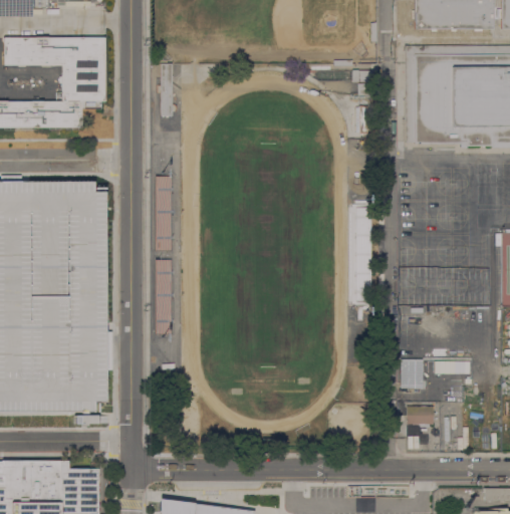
[(485,29),(485,31),(477,31),(477,29),(459,29),(459,31),(454,31),(454,29),(440,29),(440,31),(435,31),(435,29),(418,29),(418,19),(416,19),(416,10),(417,10),(417,0),(496,0),(496,29),(485,29)]
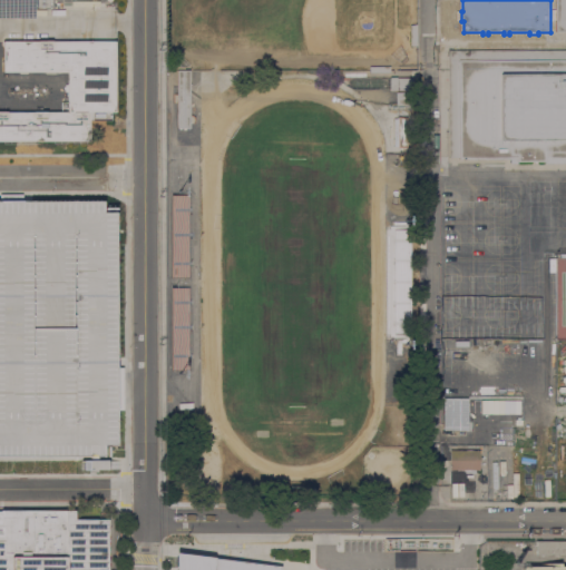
[(0,111),(70,111),(71,72),(6,71),(6,41),(117,41),(117,59),(118,59),(118,112),(107,111),(107,117),(97,117),(97,112),(96,112),(96,119),(93,119),(93,141),(88,141),(88,144),(75,144),(75,141),(70,141),(69,144),(57,144),(57,141),(39,141),(39,144),(26,144),(26,141),(19,141),(19,144),(7,144),(7,141),(0,141),(0,111)]
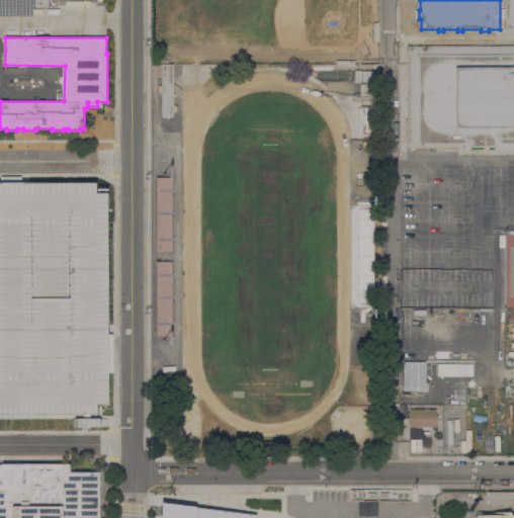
[(513,55),(420,55),(420,144),(411,144),(411,47),(513,47),(513,55)]
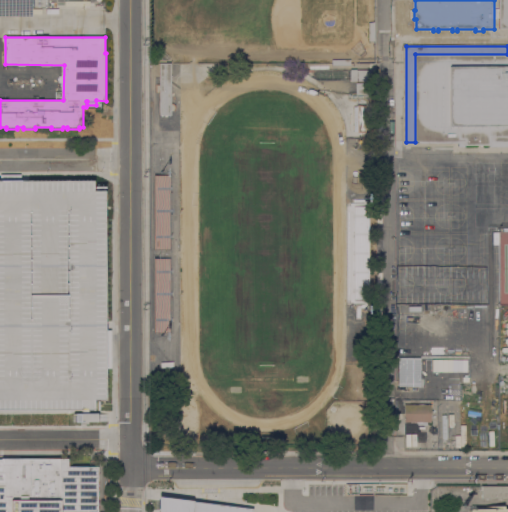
[(415,54),(507,54),(507,147),(492,147),(468,147),(468,148),(461,148),(461,144),(456,144),(456,146),(419,146),(419,143),(415,143),(415,142),(415,54)]
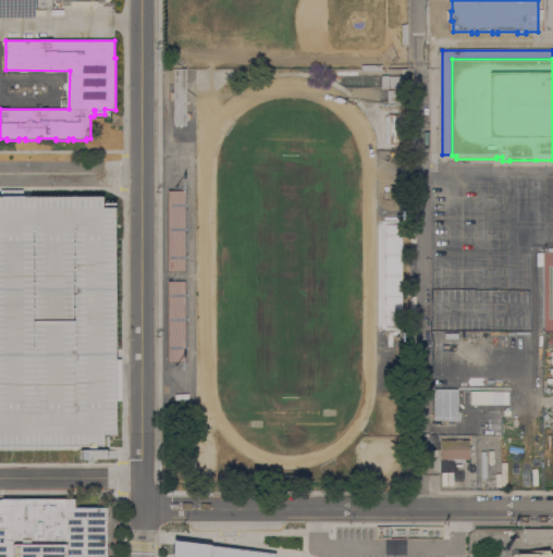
[(189,126),(177,126),(177,70),(189,70),(189,126)]
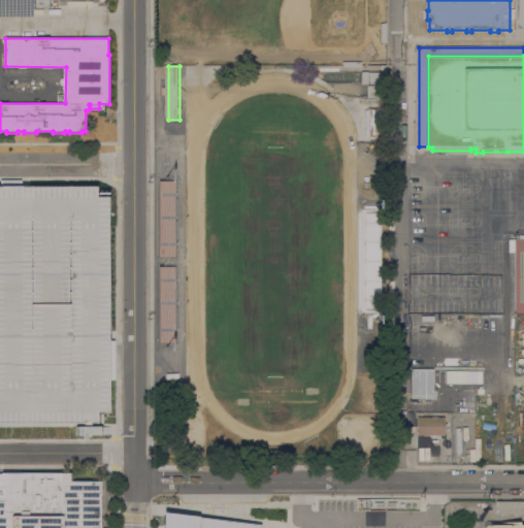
[(365,72),(371,72),(385,73),(385,85),(365,85),(365,72)]
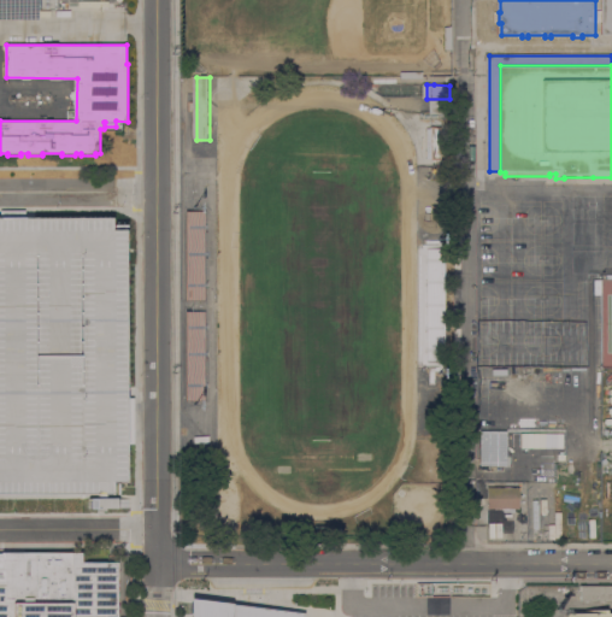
[(449,101),(449,115),(433,115),(434,101),(449,101)]
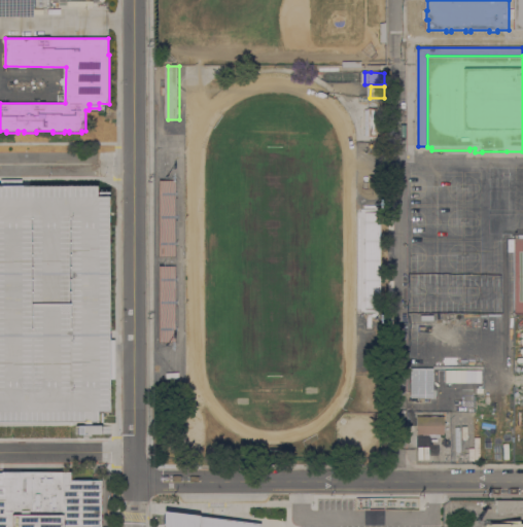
[(0,422),(83,422),(88,422),(91,422),(98,422),(98,411),(109,412),(109,196),(98,196),(97,185),(0,185),(0,422)]
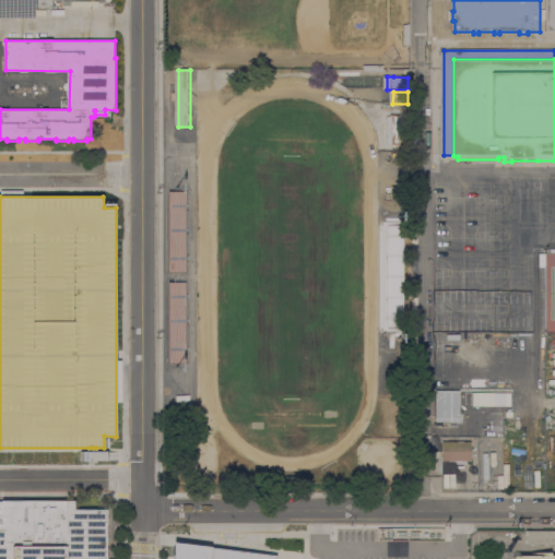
[(381,332),(404,332),(405,238),(382,238),(381,332)]
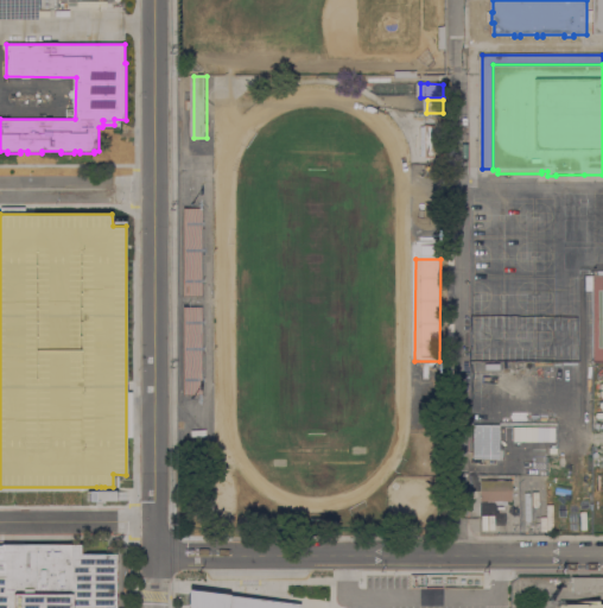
[(515,481),(515,502),(483,501),(484,481),(515,481)]
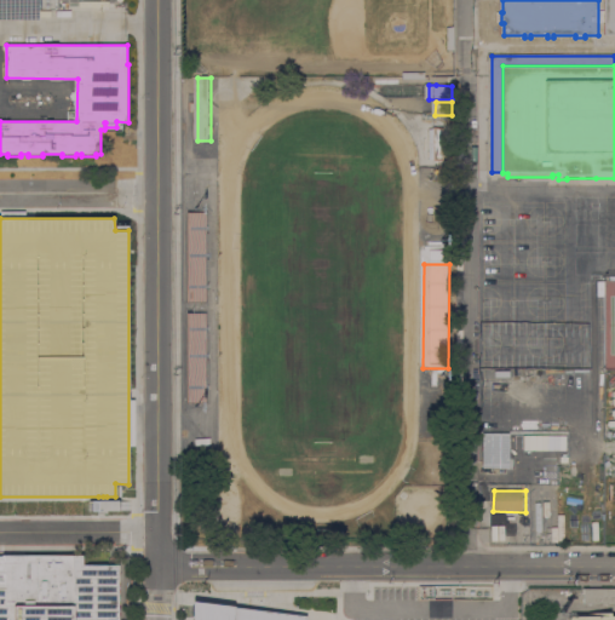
[(91,500),(98,500),(98,497),(107,497),(107,500),(118,500),(118,511),(91,511),(91,500)]
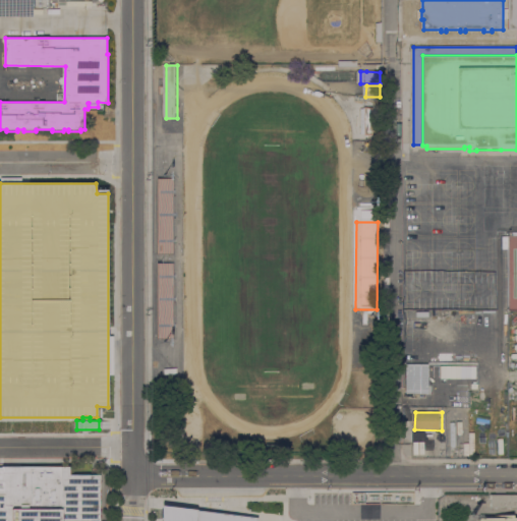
[(0,520),(0,467),(72,467),(72,476),(102,476),(102,520),(0,520)]
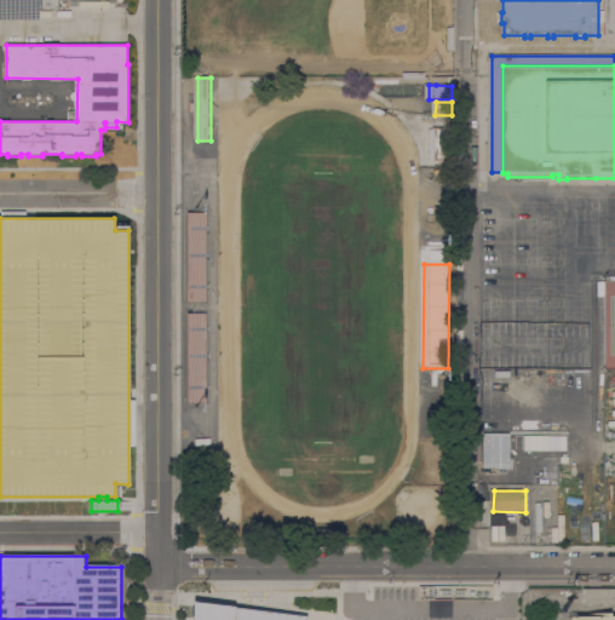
[(614,604),(587,604),(587,589),(614,589),(614,604)]
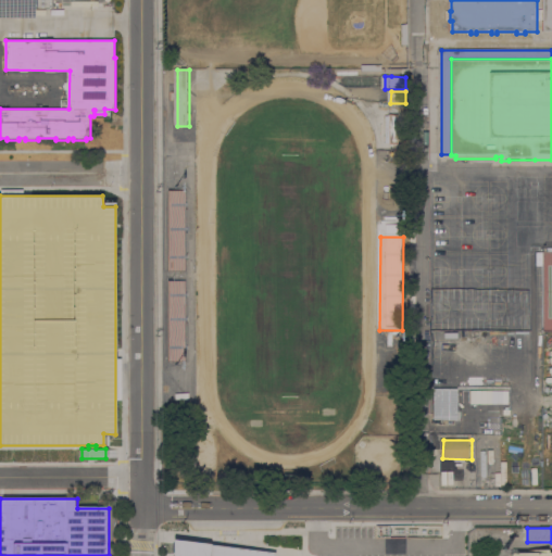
[(175,555),(175,539),(277,553),(277,555),(175,555)]
